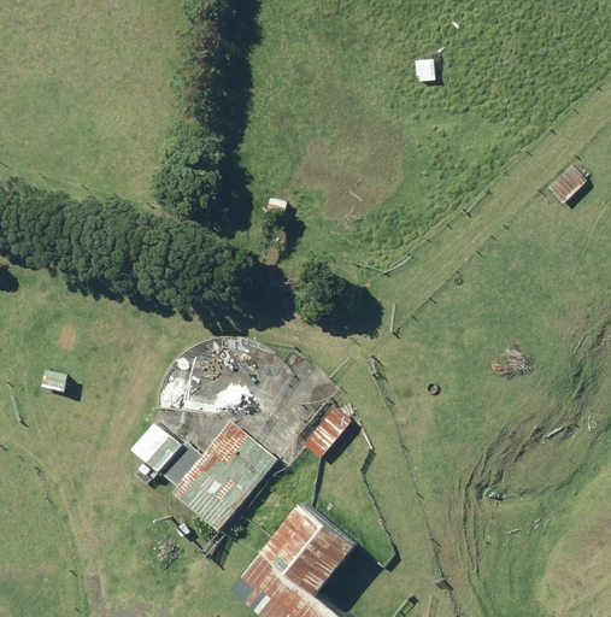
[(433,59),(412,60),(415,83),(435,82),(433,59)]
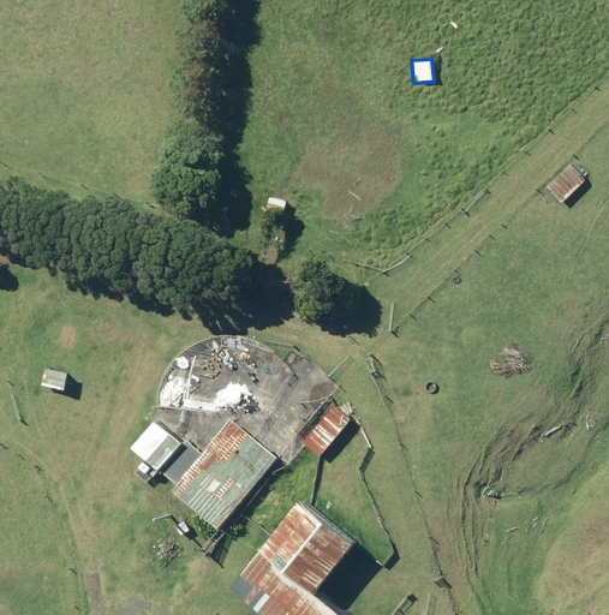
[(585,180),(567,163),(543,189),(561,206),(585,180)]
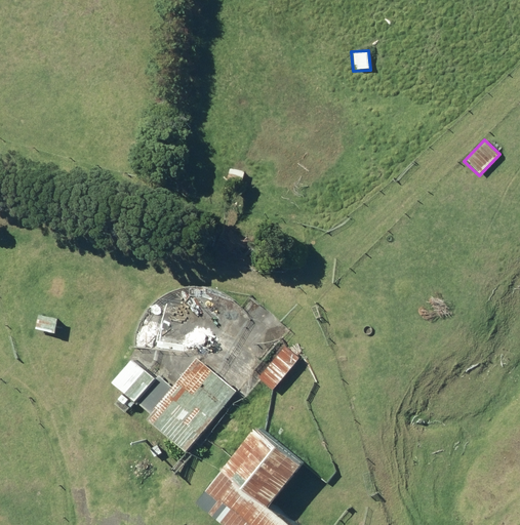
[(242,171),(228,168),(222,192),(236,195),(242,171)]
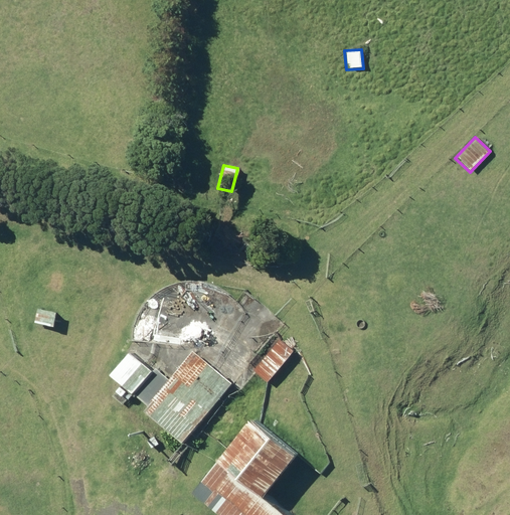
[(58,313),(36,307),(32,322),(55,327),(58,313)]
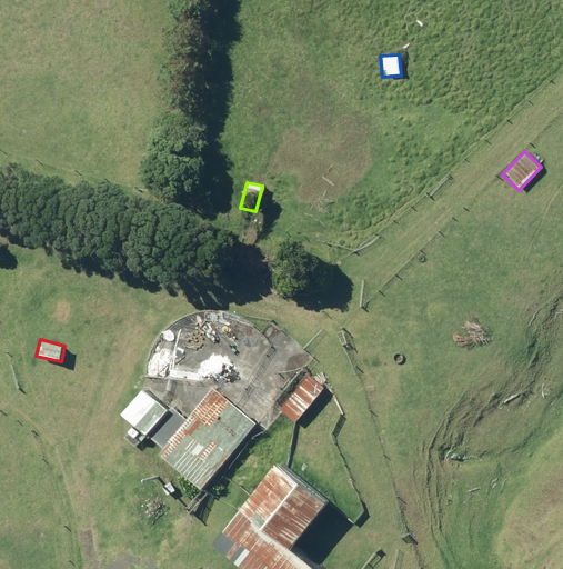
[(323,387),(305,372),(278,406),(294,420),(323,387)]
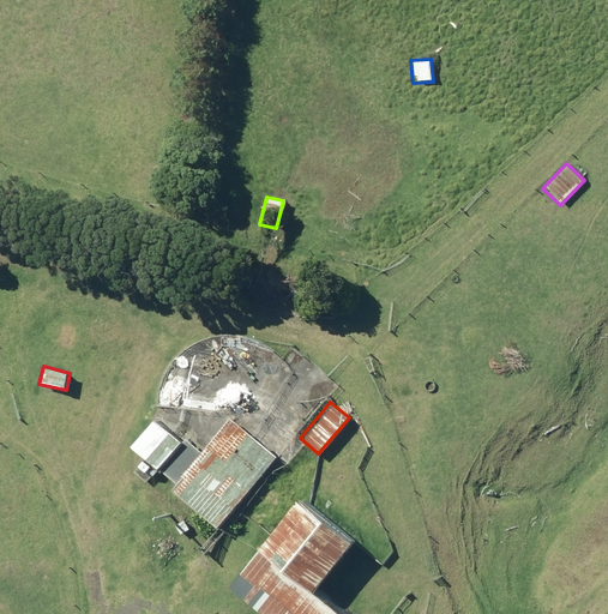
[(157,415),(132,444),(179,483),(173,491),(217,529),(277,458),(229,417),(200,451),(157,415)]
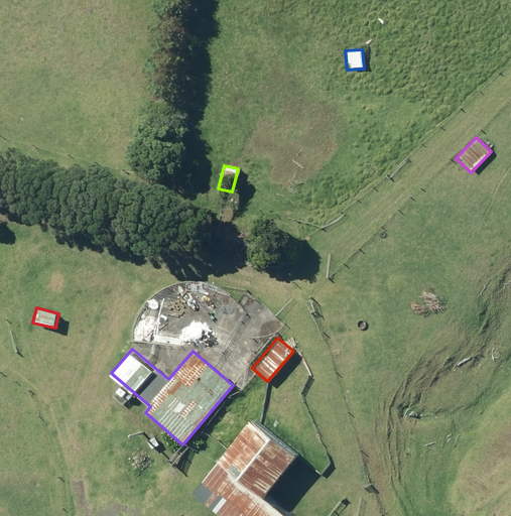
[(303,455),(255,417),(197,492),(227,515),(293,515),(269,497),(303,455)]
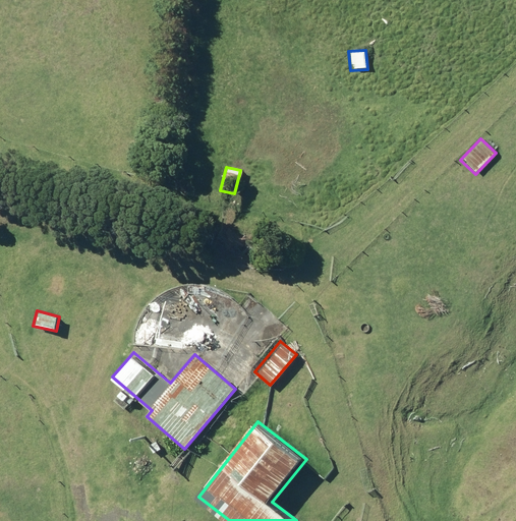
All buildings are outlined.
